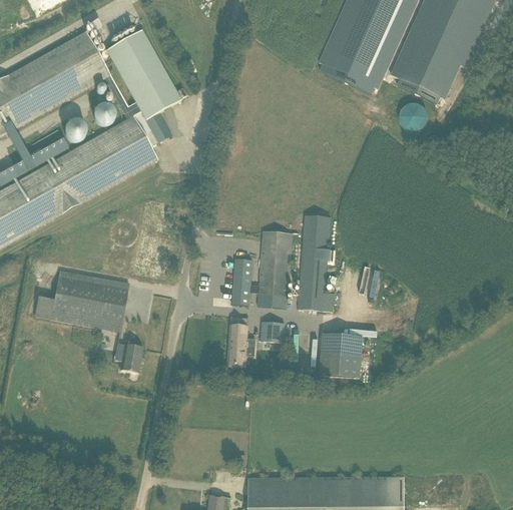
[(0,0),(0,58),(103,0),(0,0)]
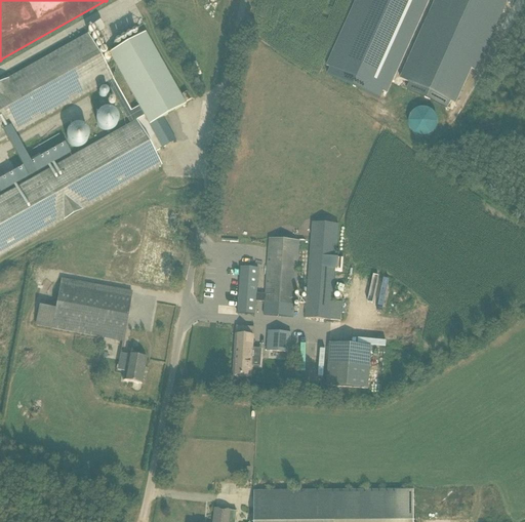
[(355,0),(326,64),(330,66),(327,73),(379,96),(382,89),(387,91),(428,0),(355,0)]
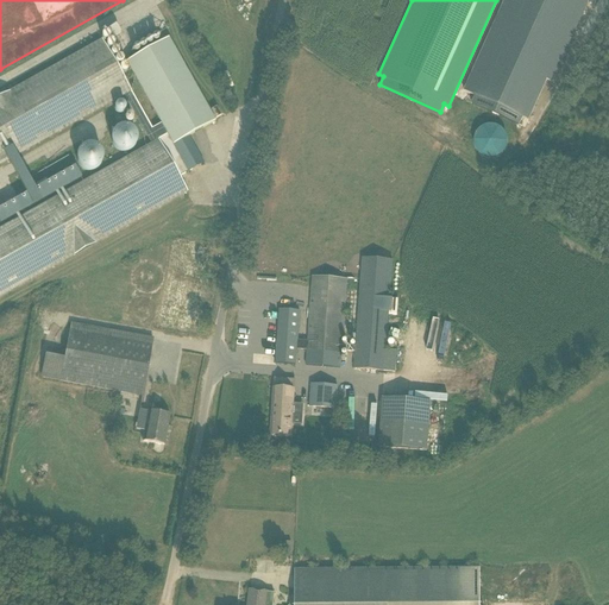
[(523,114),(528,117),(546,76),(552,79),(588,0),(503,0),(464,88),(475,93),(471,101),(519,123),(523,114)]
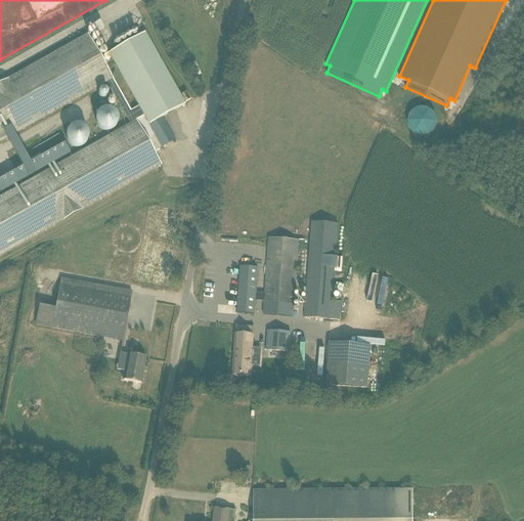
[(87,32),(0,80),(0,139),(106,80),(130,121),(0,193),(0,254),(161,163),(154,149),(162,145),(175,137),(162,115),(185,101),(144,30),(108,50),(114,59),(138,103),(130,109),(87,32)]
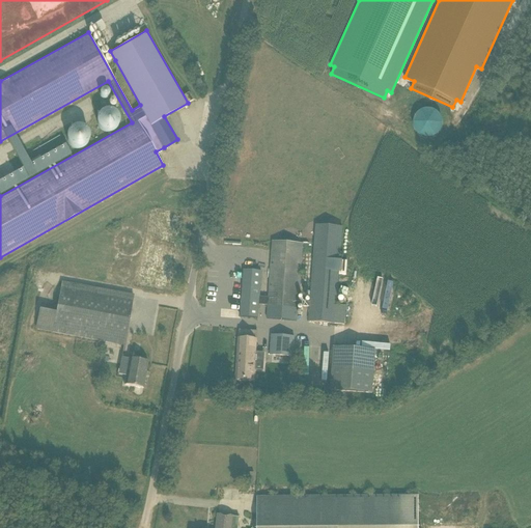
[(188,90),(184,93),(188,101),(192,98),(188,90)]
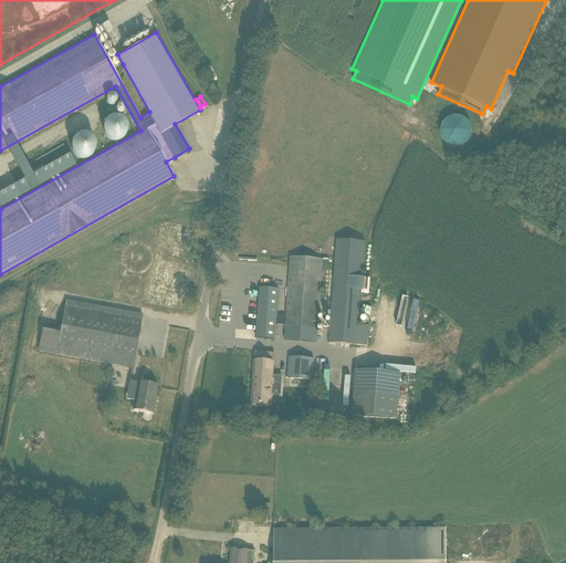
[(121,141),(127,121),(105,112),(97,133),(121,141)]
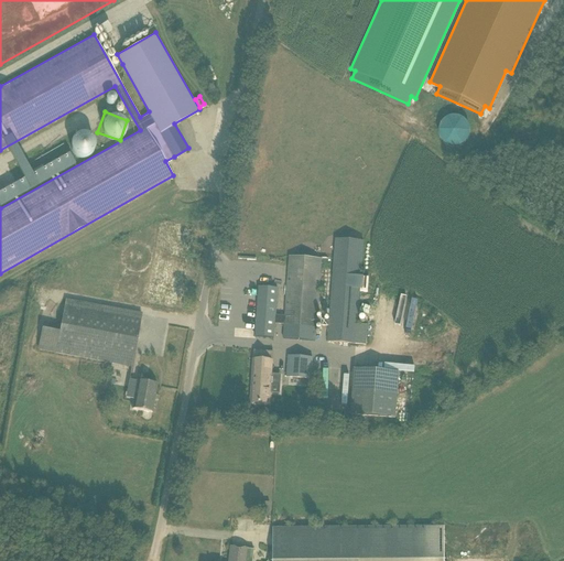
[(438,129),(440,135),(442,139),(445,142),(449,144),(455,144),(459,143),(464,141),(467,138),(469,132),(470,128),(469,123),(466,119),(463,116),(458,114),(453,112),(448,114),(444,116),(441,120),(438,125),(438,129)]
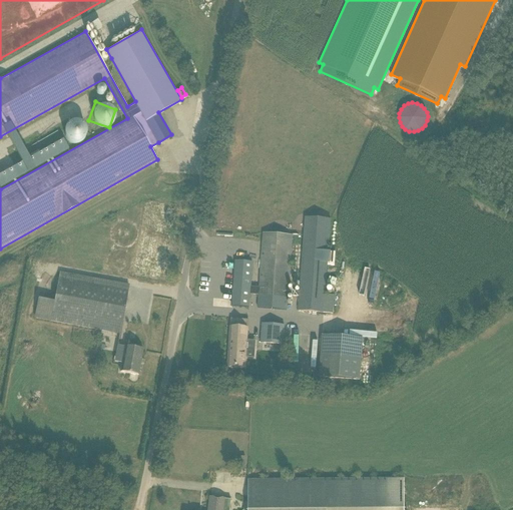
[(0,185),(68,148),(63,138),(29,157),(22,161),(0,173),(0,185)]
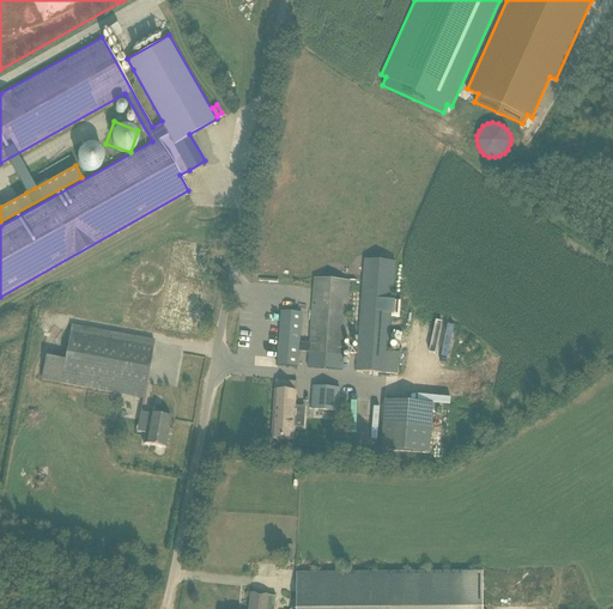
[(308,365),(343,367),(344,351),(358,351),(356,369),(387,370),(398,371),(400,349),(388,348),(394,259),(364,256),(358,346),(344,345),(349,278),(315,275),(310,340),(299,340),(302,310),(281,309),(278,363),(297,364),(298,348),(309,349),(308,365)]
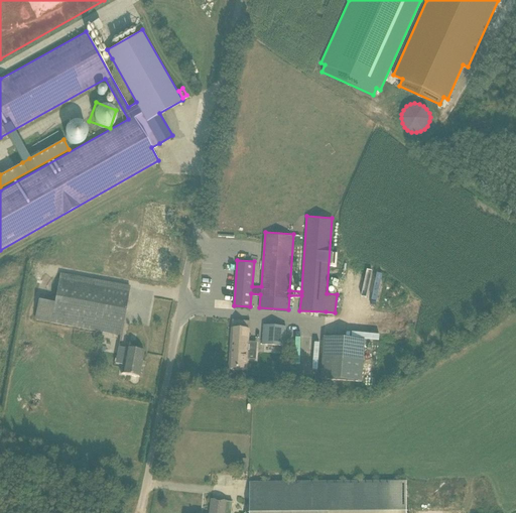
[(129,283),(50,269),(41,318),(120,334),(129,283)]
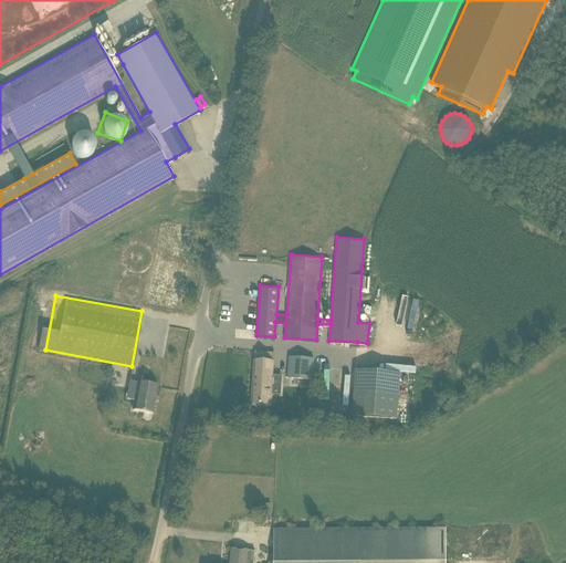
[(274,352),(255,351),(251,402),(263,403),(270,404),(274,352)]
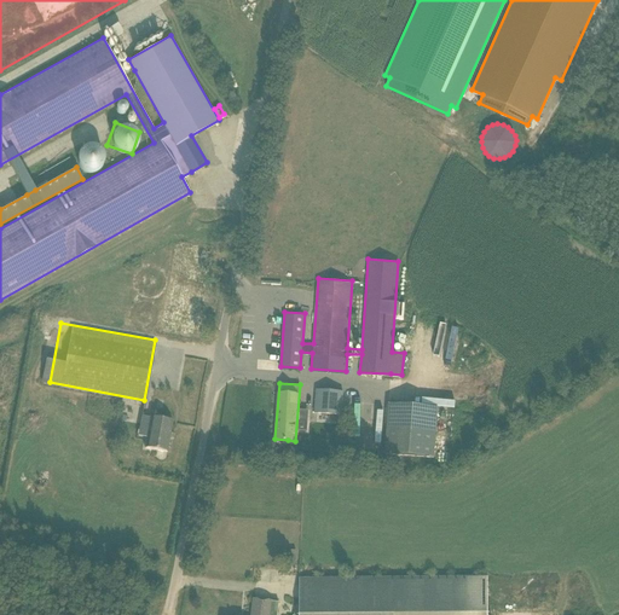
[(316,388),(314,411),(341,412),(343,389),(316,388)]
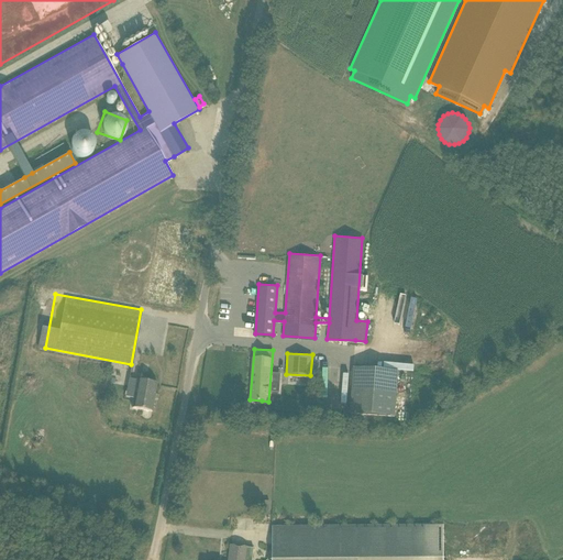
[(398,370),(354,364),(351,412),(395,415),(398,370)]
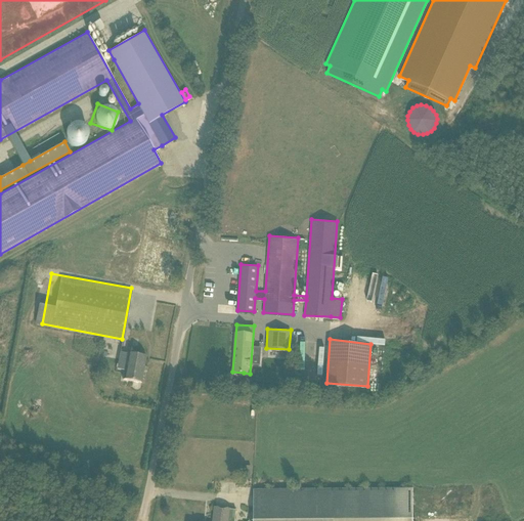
[(123,378),(131,379),(141,381),(145,355),(128,351),(123,378)]
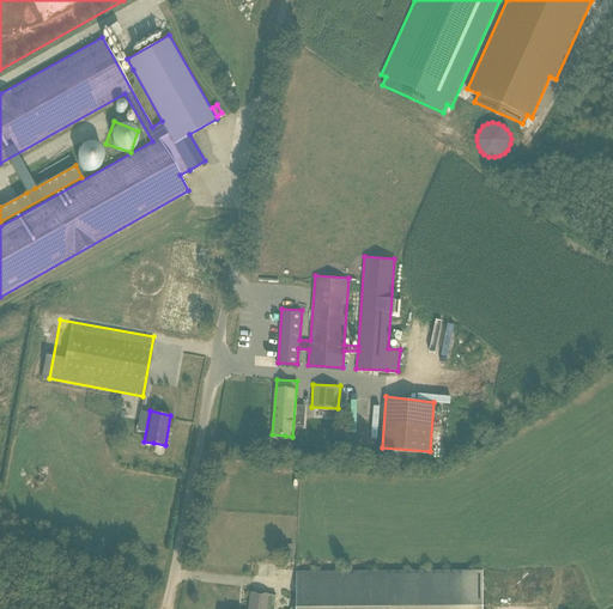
[(483,608),(483,568),(296,571),(296,608),(483,608)]
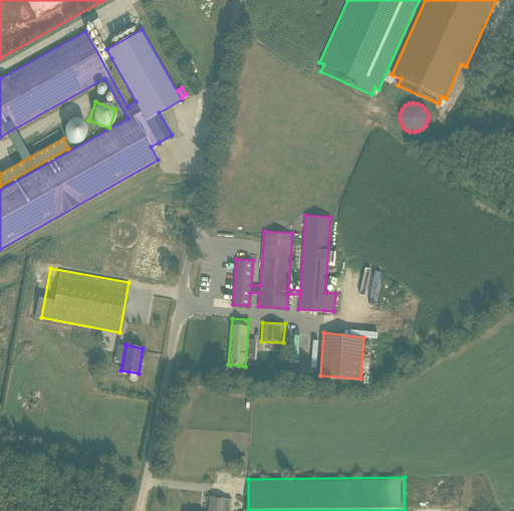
[(224,510),(225,506),(231,507),(231,498),(211,496),(209,510),(224,510)]
